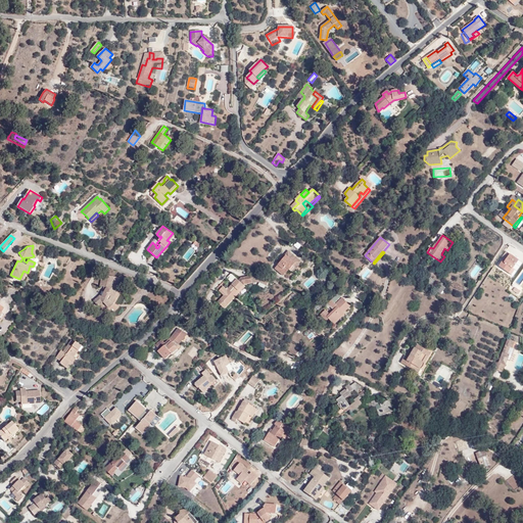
[(298,267),(301,263),(292,254),(289,258),(286,255),(283,258),(275,269),(284,276),(289,270),(291,272),(296,265),(298,267)]
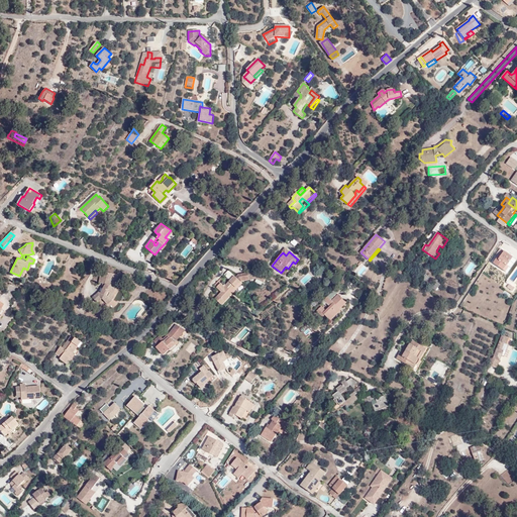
[(506,266),(507,267),(508,266),(513,257),(504,251),(499,260),(497,257),(494,264),(503,270),(506,266)]
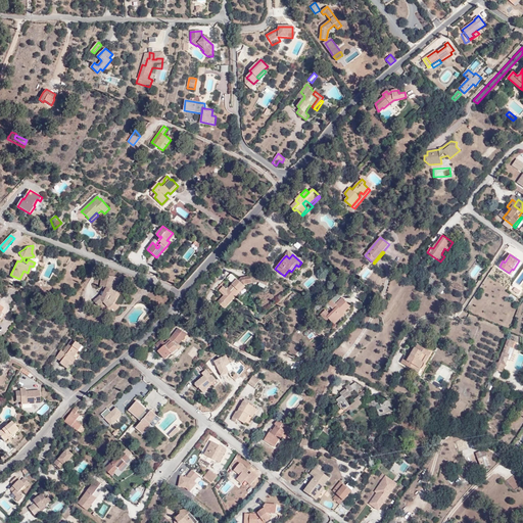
[(227,278),(233,284),(237,279),(231,274),(227,278)]
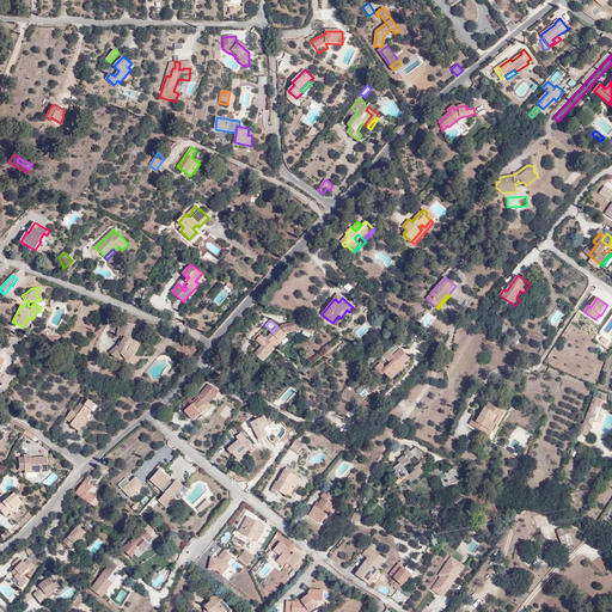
[(122,354),(128,361),(134,356),(135,354),(141,359),(141,361),(136,363),(142,373),(151,368),(158,361),(139,349),(141,344),(140,343),(141,340),(139,338),(138,342),(132,338),(133,332),(135,332),(136,325),(121,322),(118,335),(127,336),(121,347),(118,346),(110,353),(116,360),(122,354)]
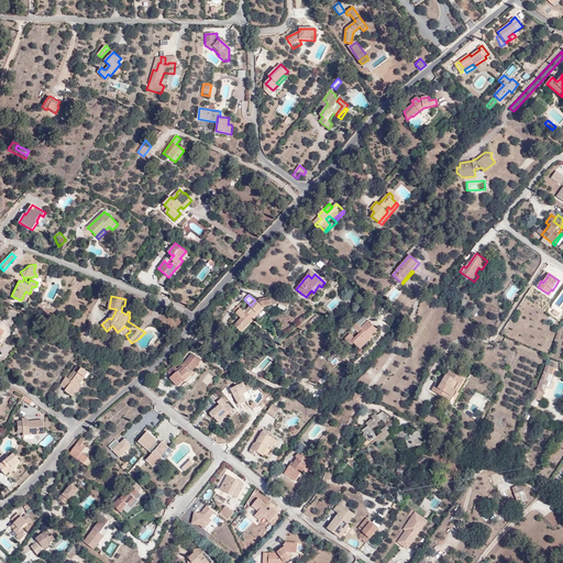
[(290,300),(280,296),(271,297),(272,305),(279,304),(287,307),(290,300)]
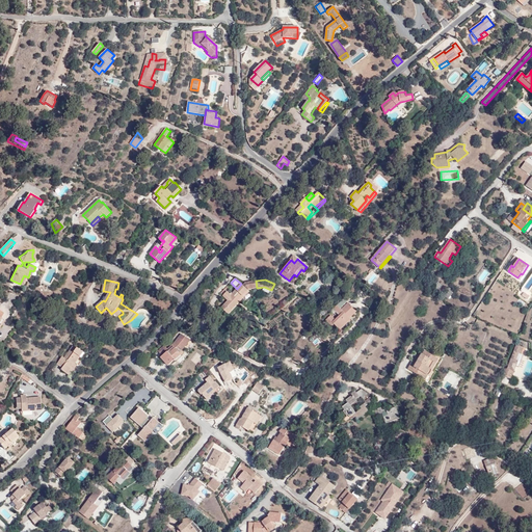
[(256,281),(245,283),(242,286),(241,284),(237,289),(231,295),(227,291),(222,296),(228,300),(221,308),(229,314),(249,292),(247,290),(257,288),(256,281)]
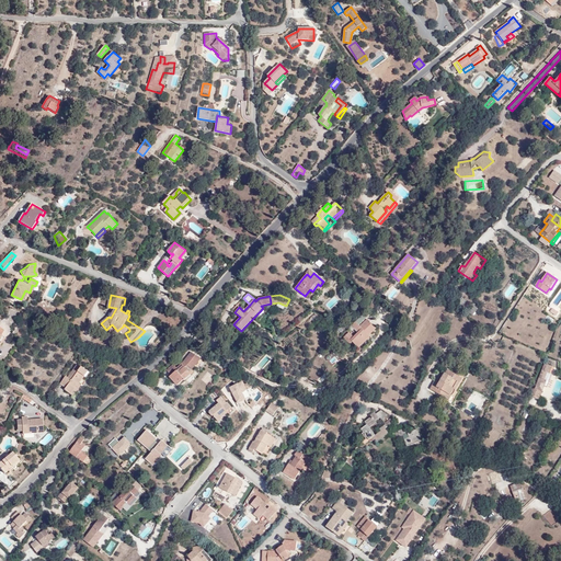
[(461,307),(467,301),(464,298),(457,304),(461,307)]
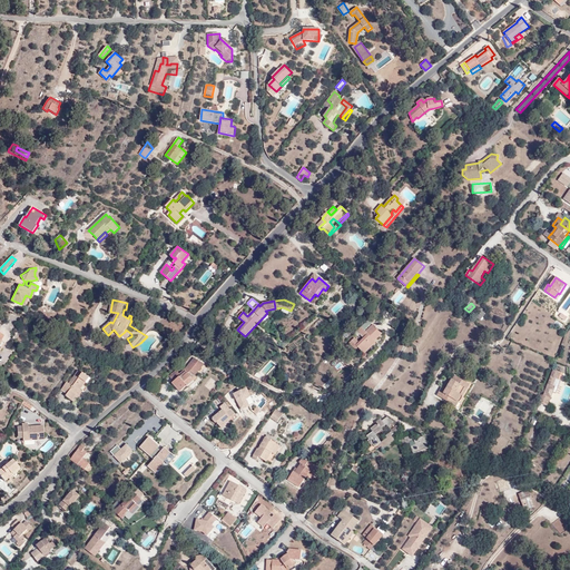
[(482,320),(487,312),(481,308),(477,316),(482,320)]
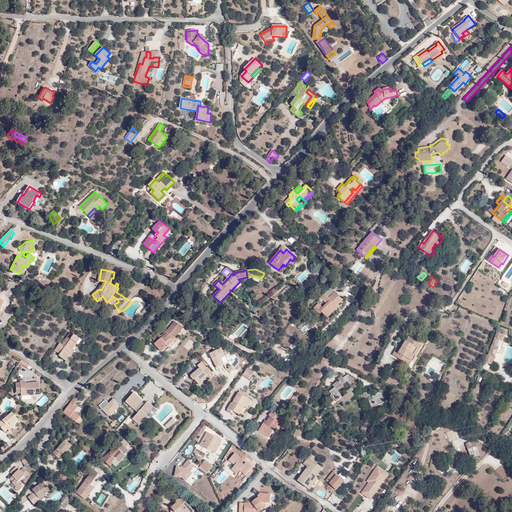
[(328,298),(333,294),(329,289),(319,299),(321,302),(323,300),(326,304),(330,300),(328,298)]
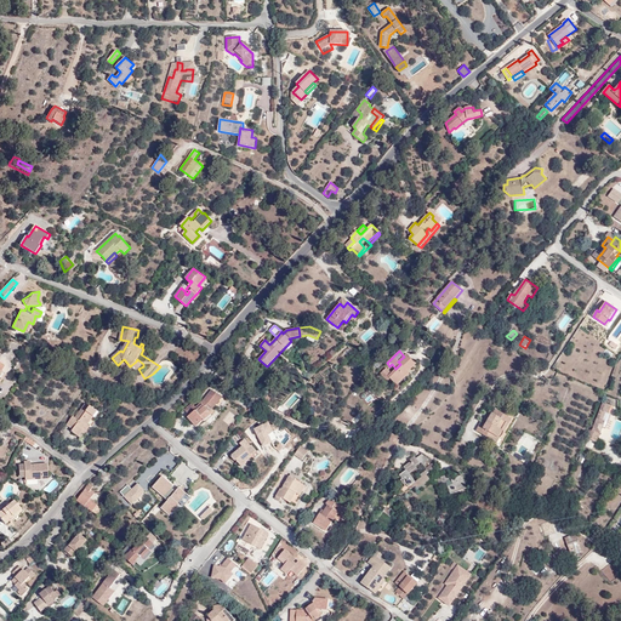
[(409,371),(416,364),(406,353),(404,357),(398,362),(400,364),(396,369),(391,372),(387,368),(381,374),(387,381),(391,379),(397,385),(410,372),(409,371)]
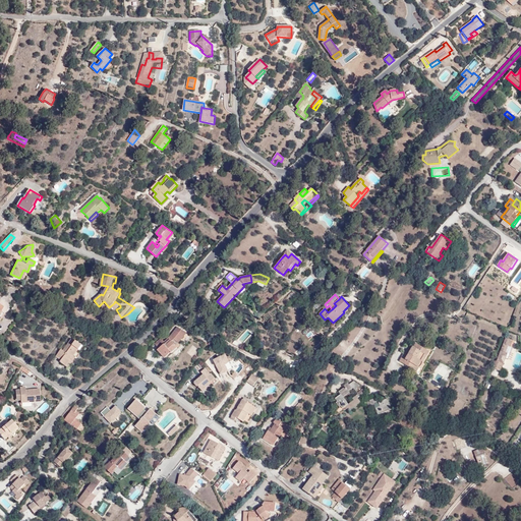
[(169,350),(178,343),(186,333),(178,328),(170,339),(171,341),(165,345),(158,350),(165,359),(172,353),(169,350)]
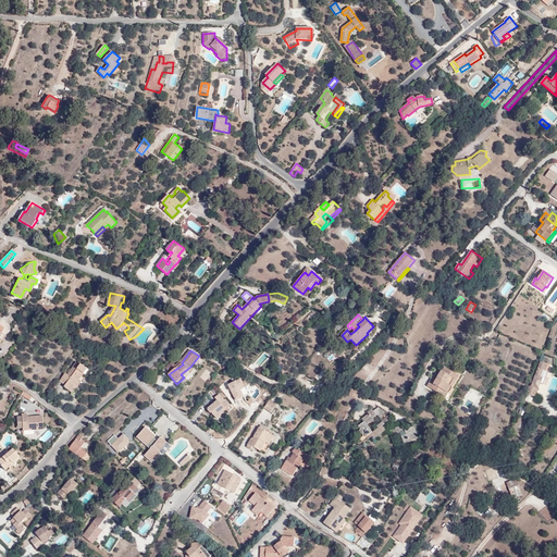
[(548,364),(545,362),(546,358),(543,356),(532,385),(530,385),(527,393),(529,394),(527,397),(532,399),(533,396),(535,397),(548,364)]
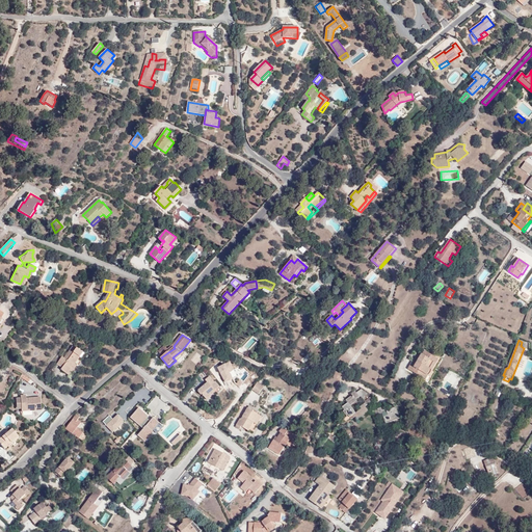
[(73,363),(75,364),(83,351),(77,347),(76,348),(73,346),(64,357),(62,356),(57,364),(62,368),(61,369),(68,374),(72,368),(70,367),(73,363)]
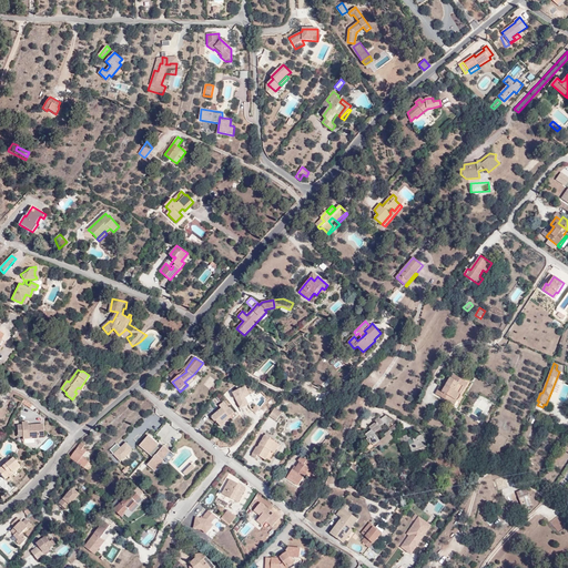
[(198,377),(194,374),(184,382),(188,385),(188,386),(198,377)]
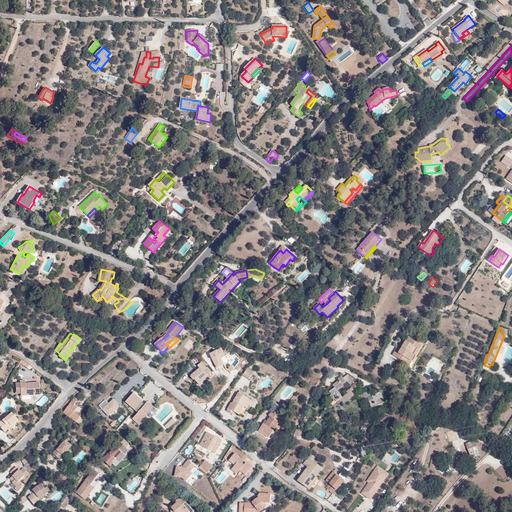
[(397,347),(393,355),(410,365),(422,345),(415,341),(409,337),(407,341),(406,340),(401,349),(397,347)]
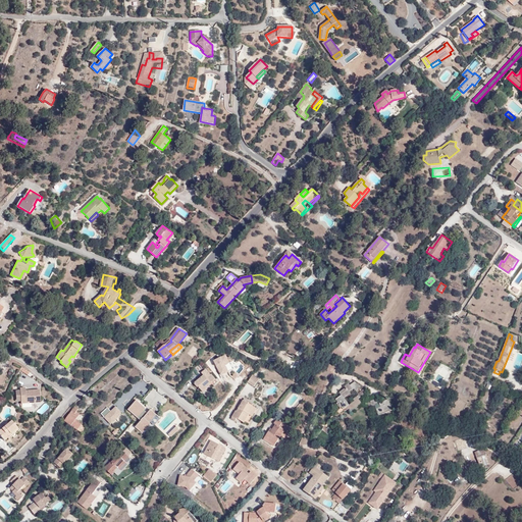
[(418,372),(417,374),(419,375),(421,377),(428,365),(426,364),(433,352),(431,350),(430,352),(418,372)]
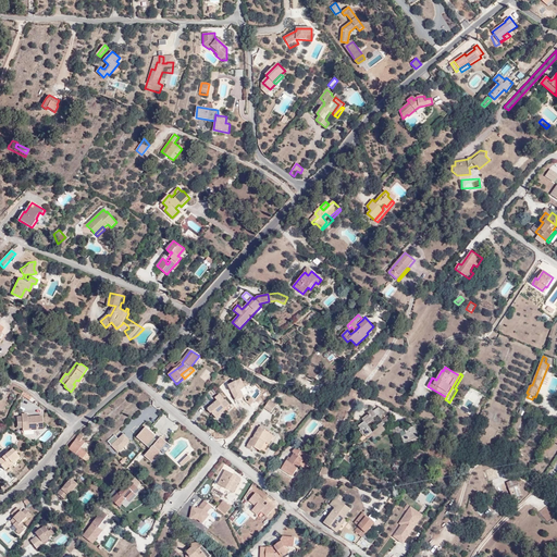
[(555,394),(556,385),(556,376),(552,375),(547,392),(555,394)]
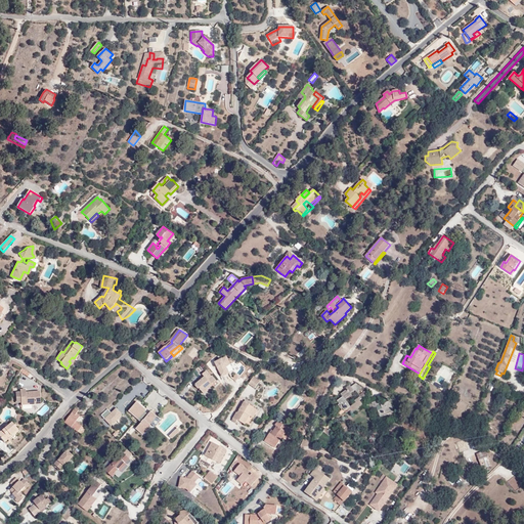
[(215,360),(222,377),(234,370),(226,354),(215,360)]
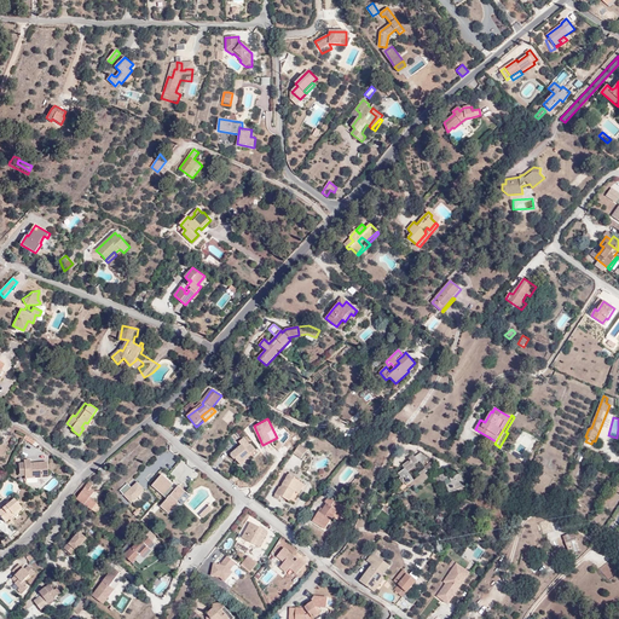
[(90,424),(87,423),(85,422),(81,427),(84,428),(79,435),(81,438),(90,424)]
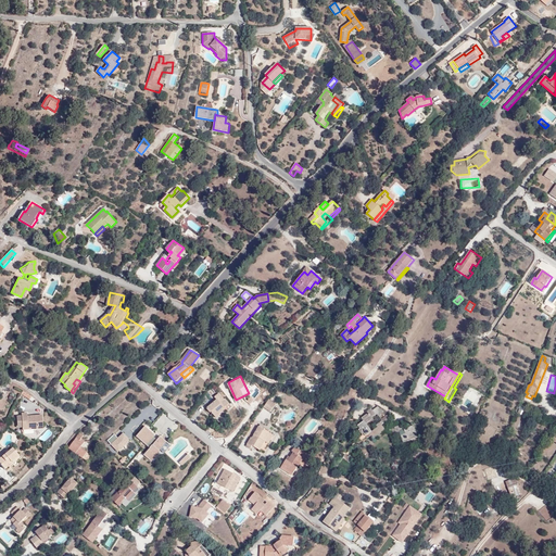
[(217,400),(214,403),(215,403),(211,406),(211,405),(206,408),(210,413),(211,412),(212,414),(213,413),(216,417),(223,412),(222,412),(225,408),(225,407),(229,404),(225,399),(224,400),(218,393),(214,397),(217,400)]
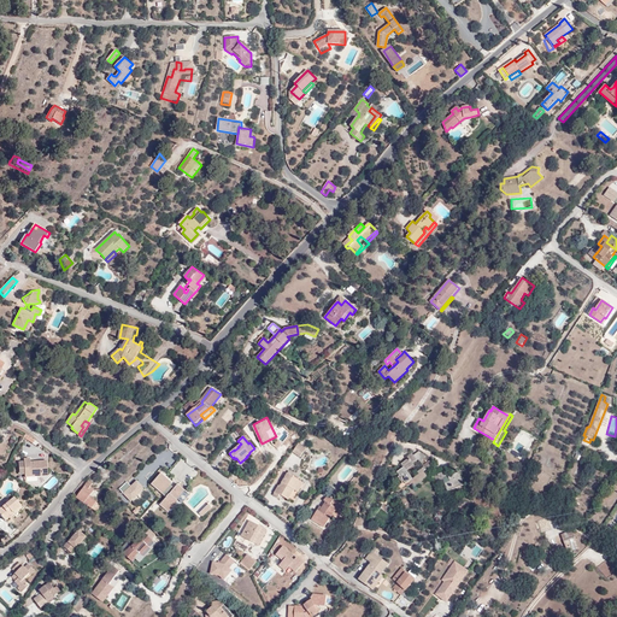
[(306,448),(299,444),(293,451),(300,457),(306,448)]
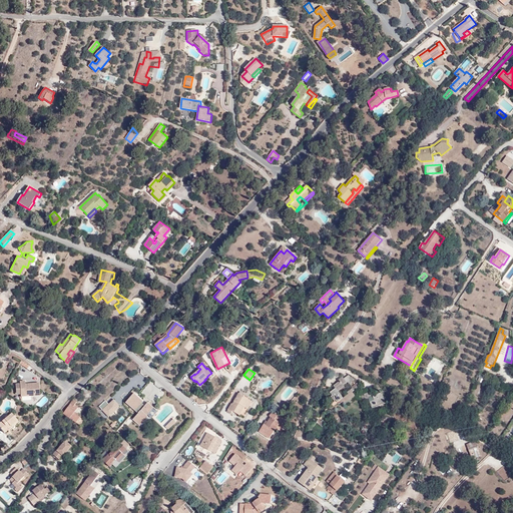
[(429,369),(425,379),(434,382),(438,372),(429,369)]
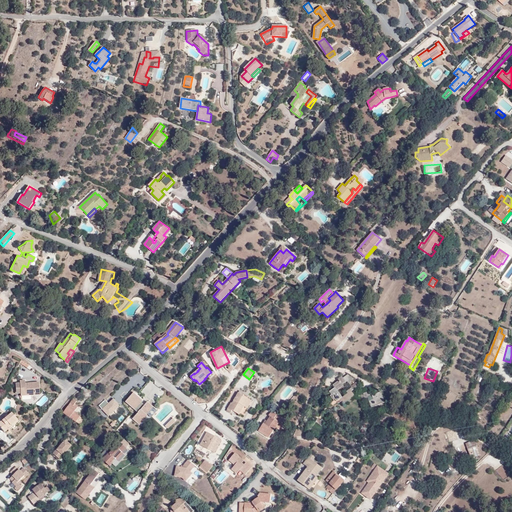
[(349,383),(354,380),(348,374),(343,378),(345,382),(346,382),(347,381),(349,383)]
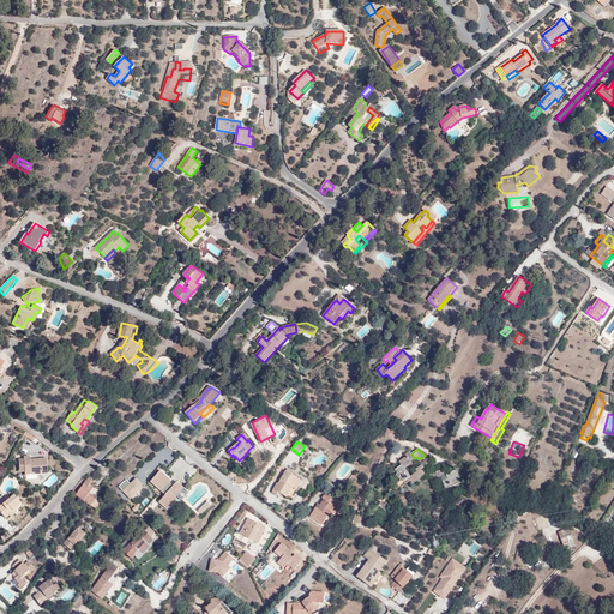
[(402,479),(404,481),(408,479),(413,485),(426,475),(421,469),(427,464),(428,462),(429,459),(415,469),(416,471),(410,476),(404,468),(411,462),(410,461),(414,458),(411,453),(409,451),(405,453),(407,456),(398,461),(399,463),(401,465),(398,467),(395,469),(397,473),(396,474),(399,480),(402,479)]
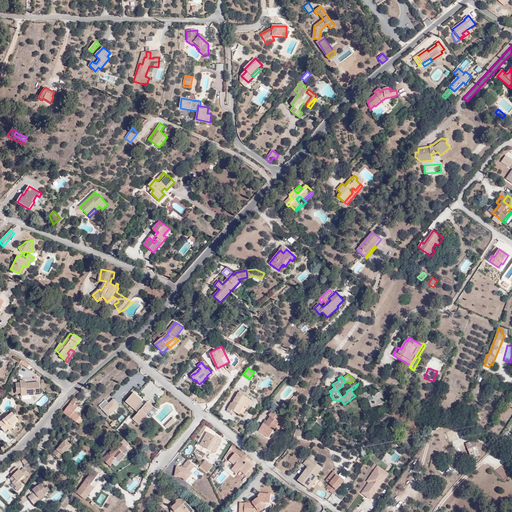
[(24,380),(19,380),(19,382),(15,382),(15,393),(20,393),(20,395),(39,393),(38,381),(24,382),(24,380)]
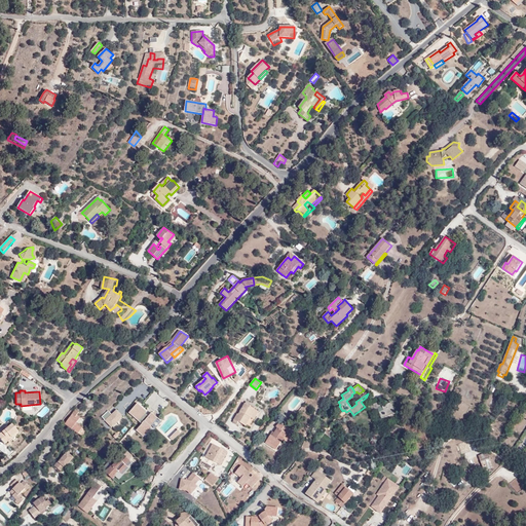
[(368,404),(369,406),(380,401),(381,401),(380,398),(374,400),(375,401),(368,404)]
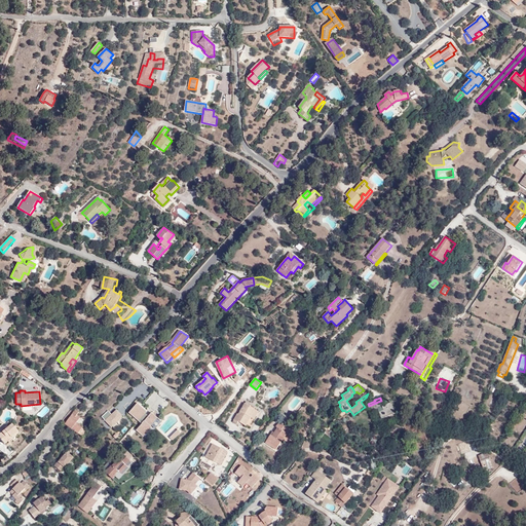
[(380,401),(369,406),(371,413),(378,410),(381,418),(396,413),(391,402),(389,403),(389,400),(385,402),(386,404),(382,406),(380,401)]
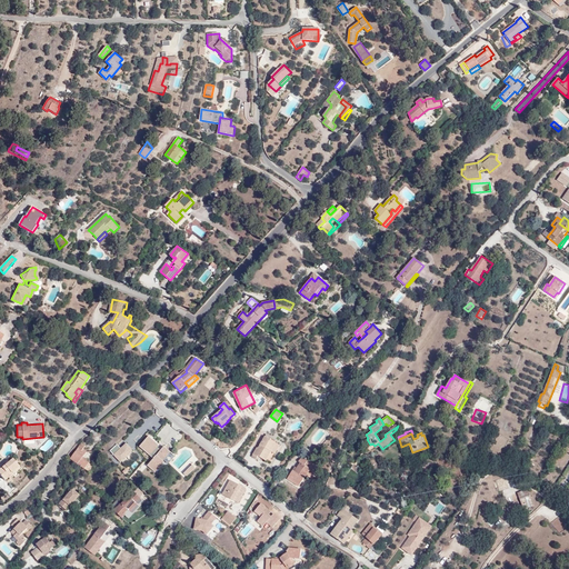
[(160,445),(148,435),(138,447),(151,458),(145,466),(156,475),(166,462),(163,460),(170,452),(169,451),(171,449),(166,445),(161,449),(158,447),(160,445)]
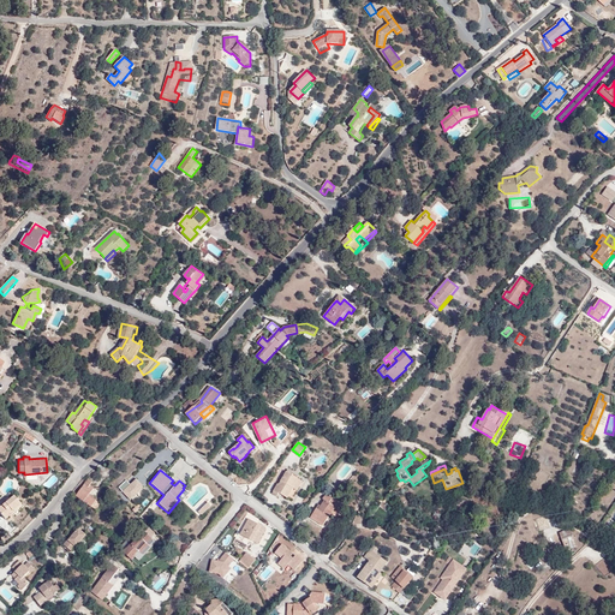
[(292,488),(298,478),(286,471),(282,477),(285,478),(284,481),(281,479),(279,484),(278,484),(273,491),(278,494),(279,493),(287,497),(292,488)]
